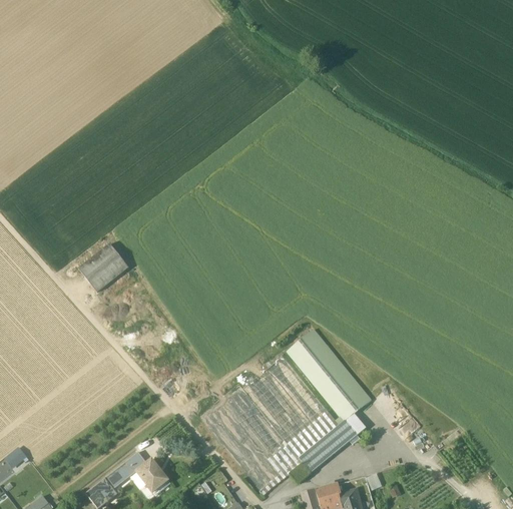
[(109,243),(77,268),(96,292),(127,267),(109,243)]
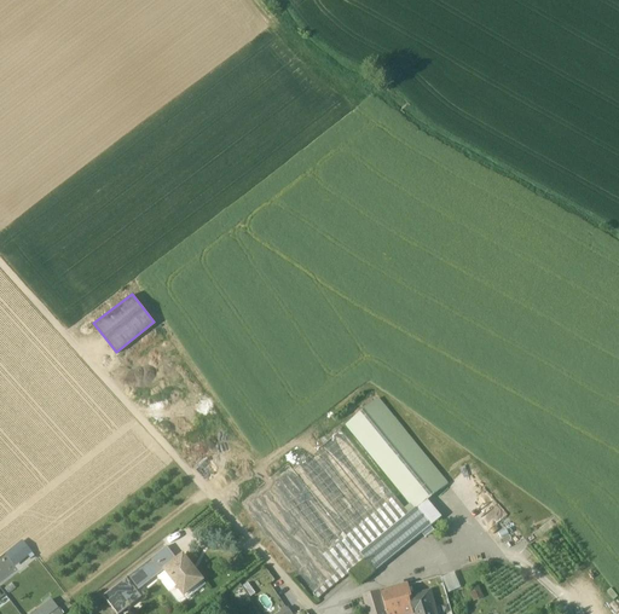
[(447,481),(377,397),(345,423),(415,509),(427,498),(447,481)]
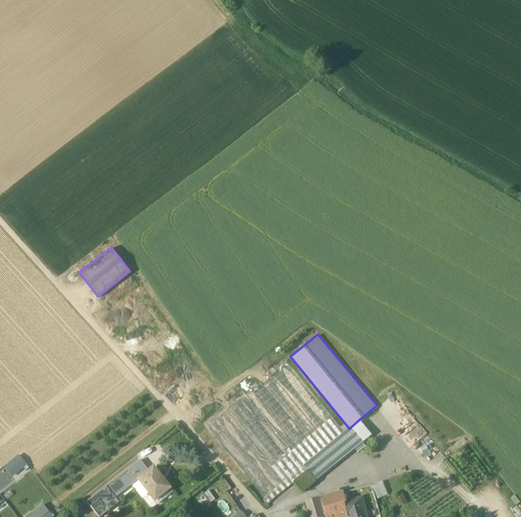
[(344,432),(286,360),(245,394),(303,465),(344,432)]
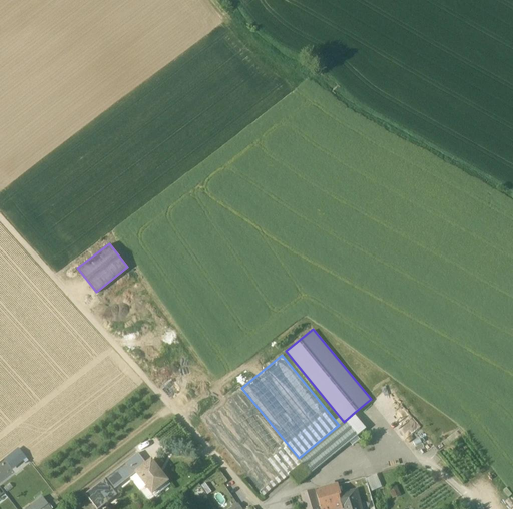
[(241,388),(238,383),(198,415),(263,495),(303,463),(299,458),(241,388)]
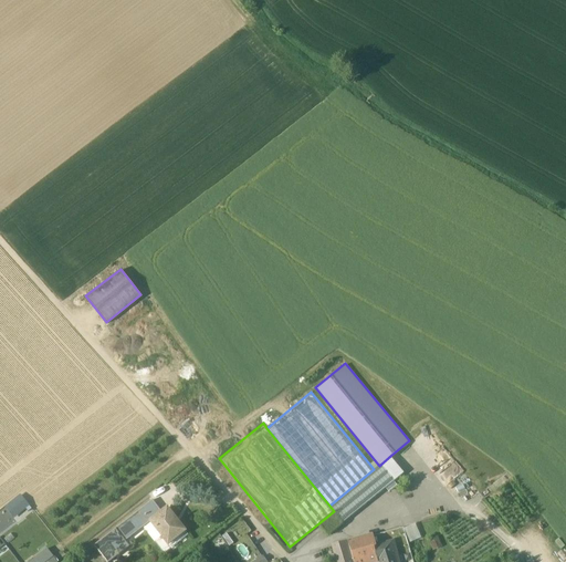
[(374,469),(329,506),(334,511),(343,521),(404,471),(390,456),(379,466),(374,469)]
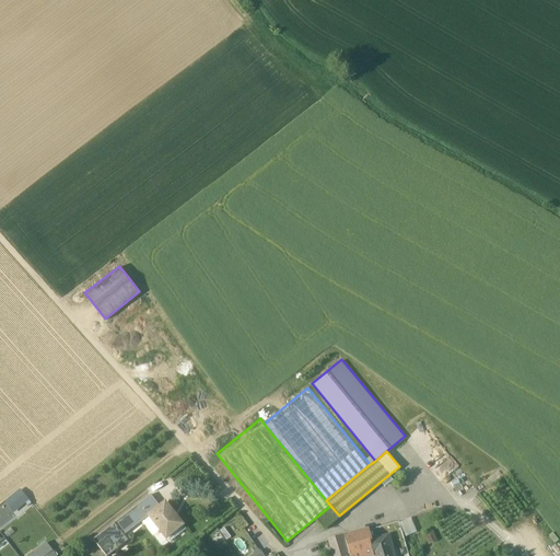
[(450,453),(434,467),(444,477),(459,463),(450,453)]
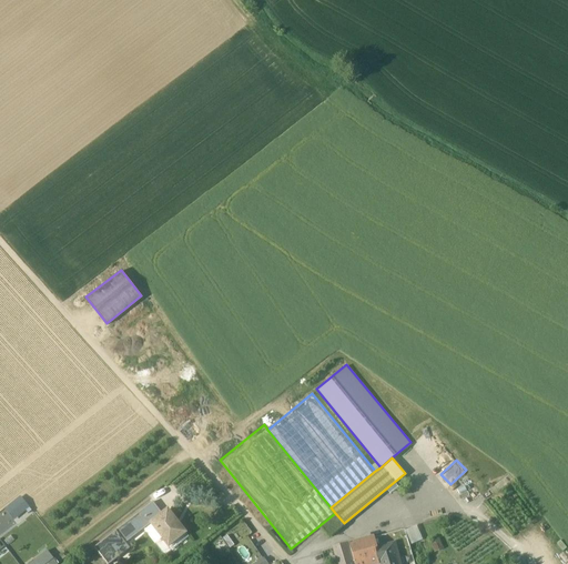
[(9,505),(18,515),(29,505),(20,494),(9,505)]
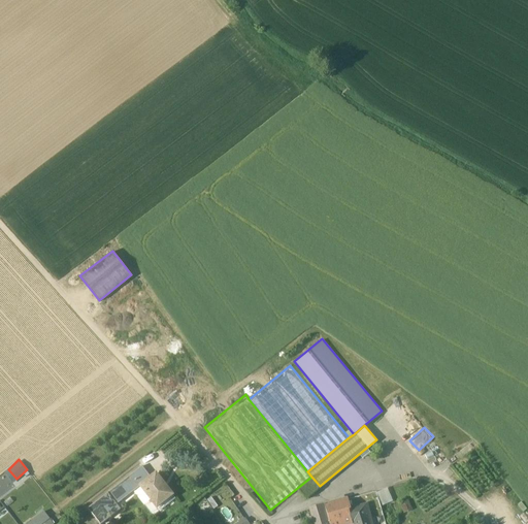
[(102,523),(121,509),(116,503),(139,485),(151,477),(141,464),(107,491),(89,505),(102,523)]
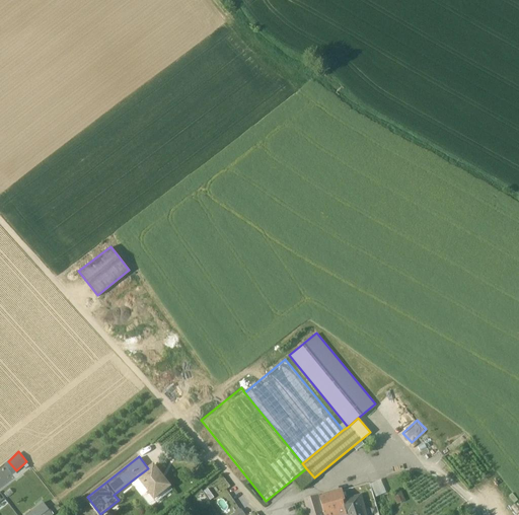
[(169,486),(153,464),(148,468),(137,476),(153,498),(169,486)]
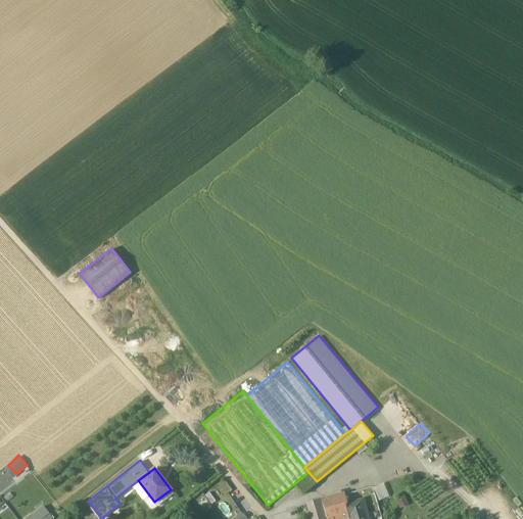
[(385,481),(374,483),(378,498),(389,494),(385,481)]
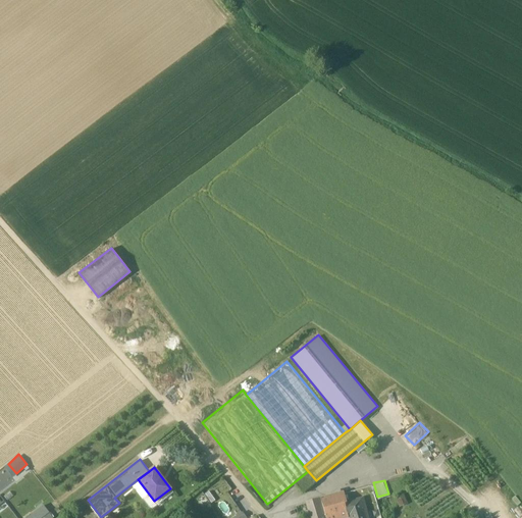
[(323,517),(323,516),(326,516),(326,517),(338,517),(341,517),(350,515),(346,502),(343,493),(308,502),(312,517),(323,517)]
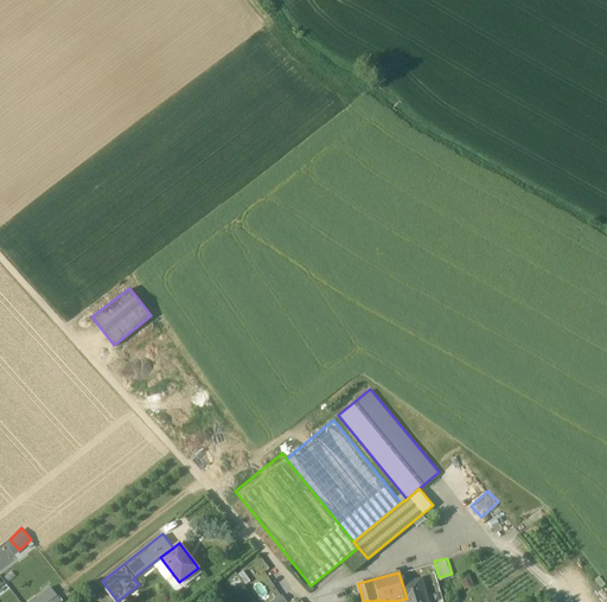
[(420,578),(402,583),(407,599),(407,601),(426,601),(423,591),(420,578)]
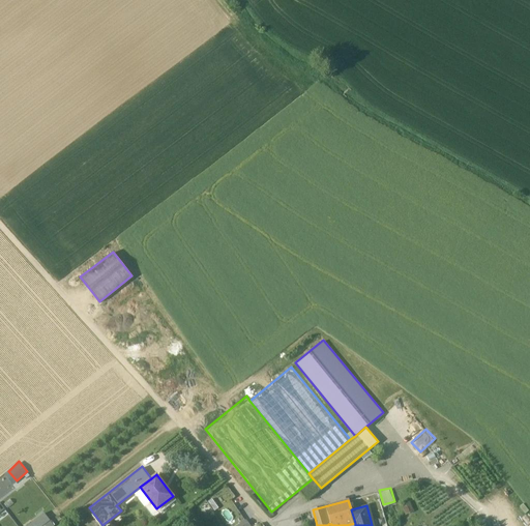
[(54,525),(55,525),(45,513),(25,525),(54,525)]
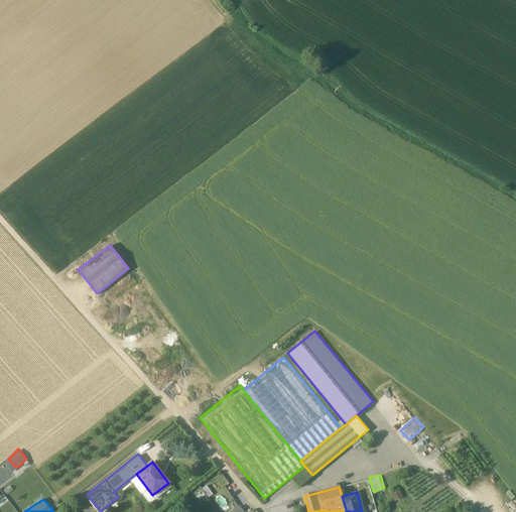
All buildings are outlined.
